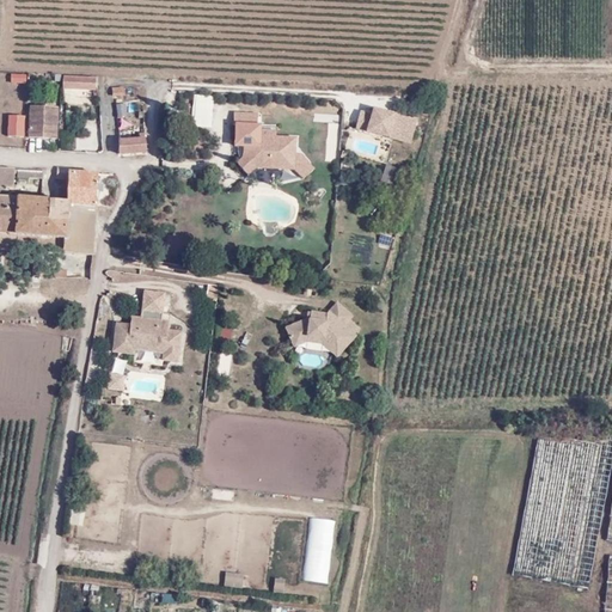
[(26,83),(25,72),(11,72),(11,83),(26,83)]
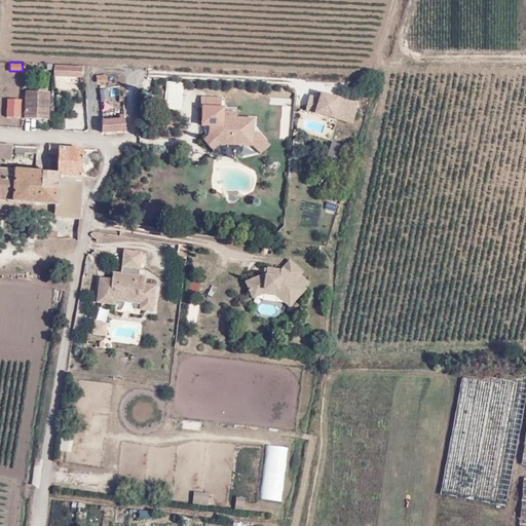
[(57,76),(80,77),(81,68),(57,66),(57,76)]
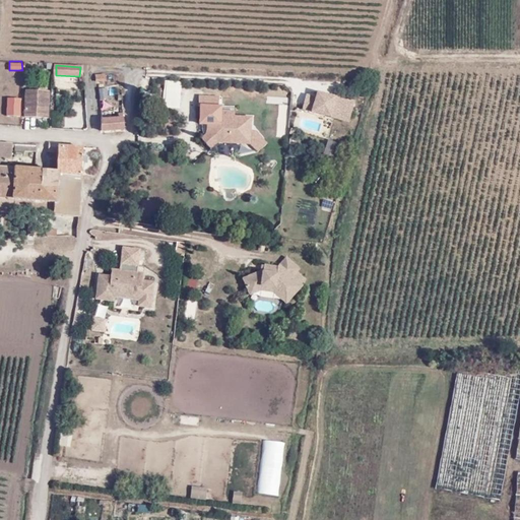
[(164,109),(181,109),(180,81),(164,81),(164,109)]
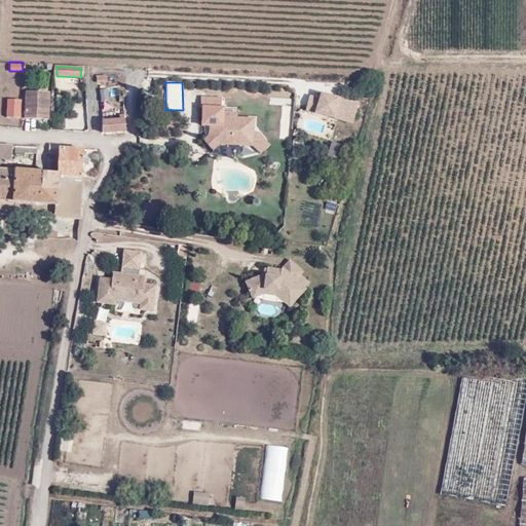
[(47,118),(48,94),(26,91),(24,117),(47,118)]
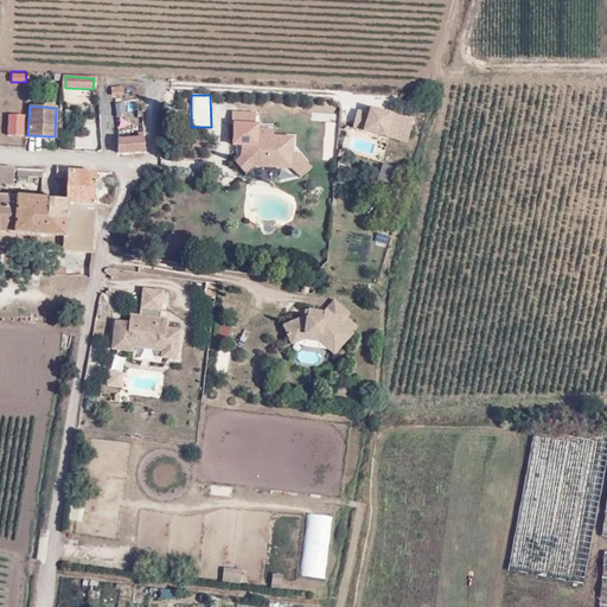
[(407,145),(415,119),(371,106),(369,112),(357,108),(351,128),(407,145)]
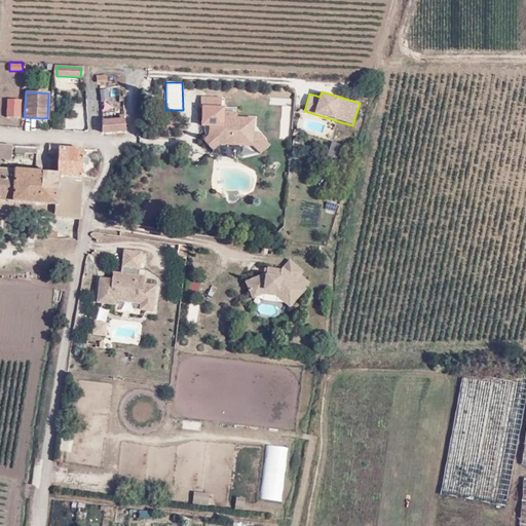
[(223,97),(200,97),(199,125),(204,126),(207,136),(202,140),(213,151),(220,145),(253,147),(260,153),(271,145),(261,132),(255,132),(256,117),(237,116),(238,107),(223,107),(223,97)]
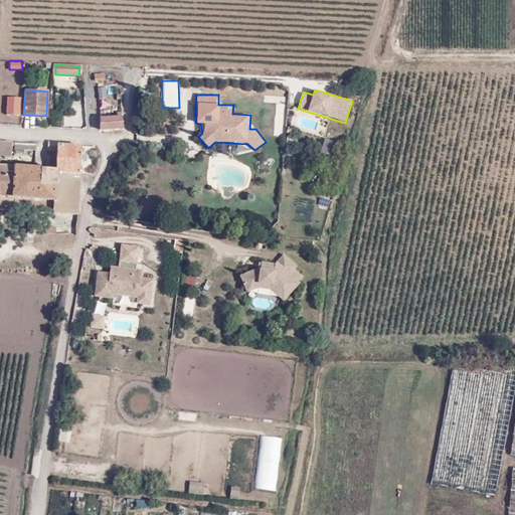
[(19,115),(19,98),(7,97),(7,115),(19,115)]
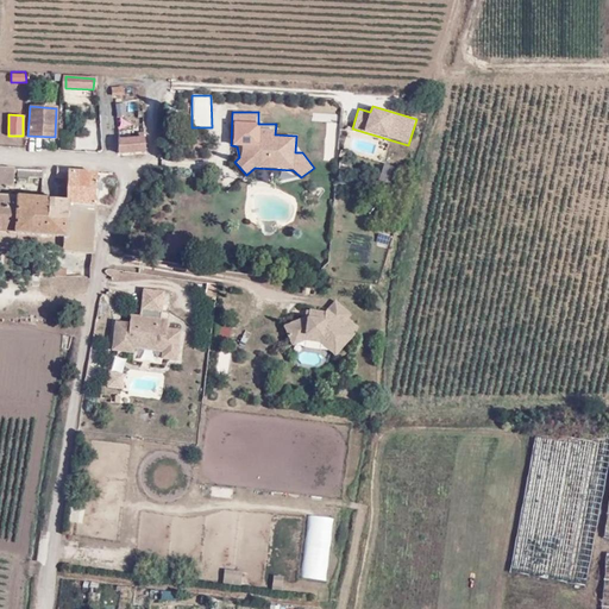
[(118,154),(144,151),(143,137),(118,138),(118,154)]
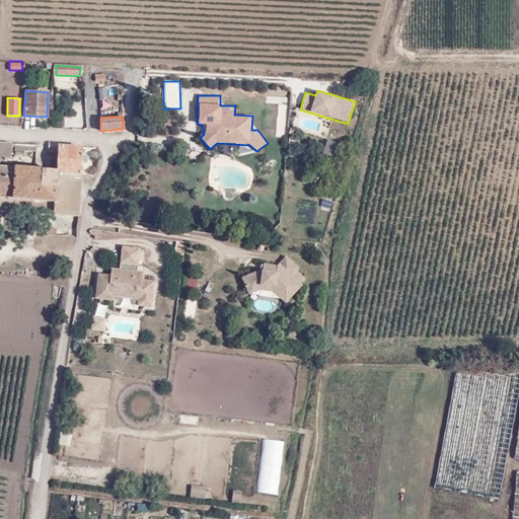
[(335,157),(339,143),(328,140),(324,154),(335,157)]
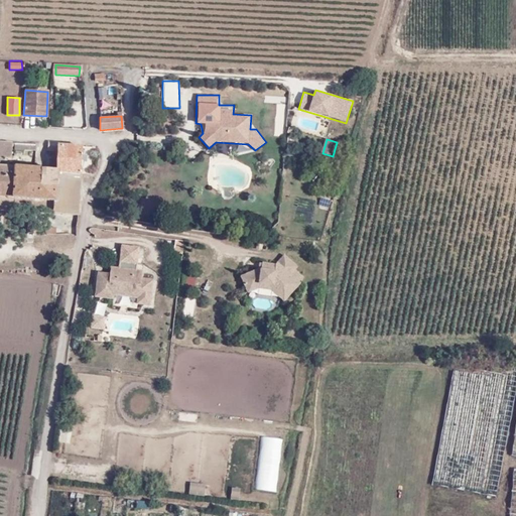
[(46,151),(58,151),(58,145),(58,141),(46,140),(46,151)]
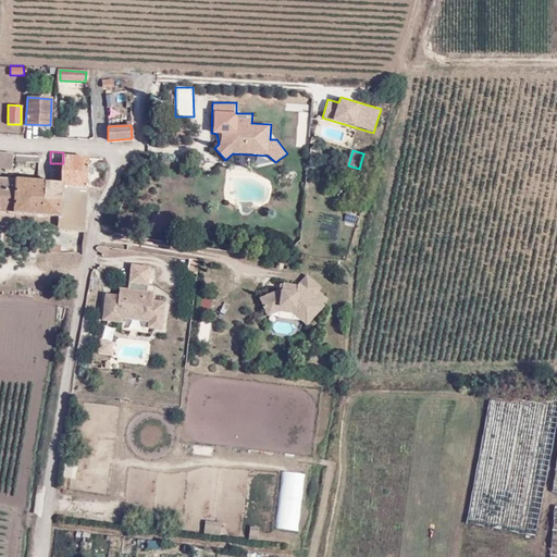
[(12,155),(0,153),(0,170),(10,171),(12,155)]
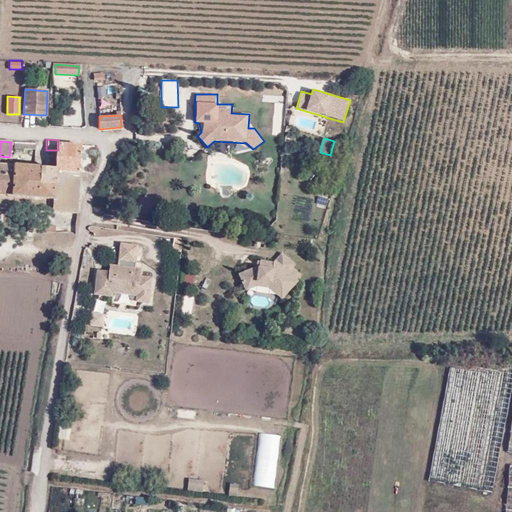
[(80,172),(81,145),(58,144),(58,150),(57,169),(57,171),(80,172)]
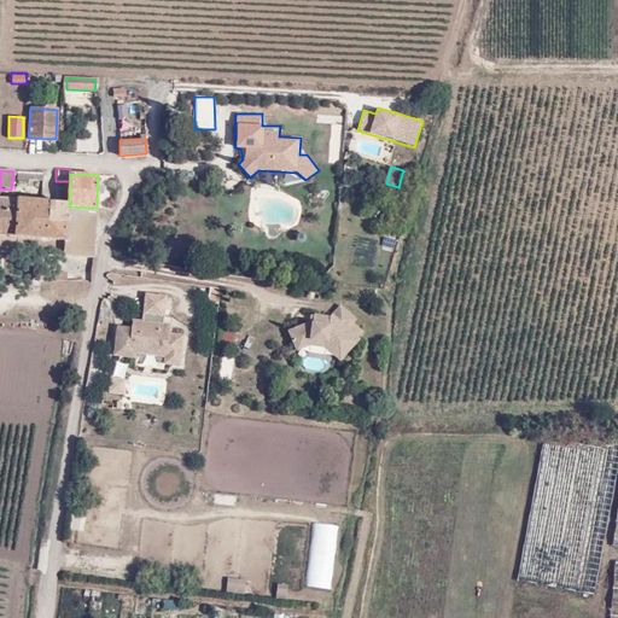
[(0,249),(15,250),(16,200),(0,199),(0,249)]
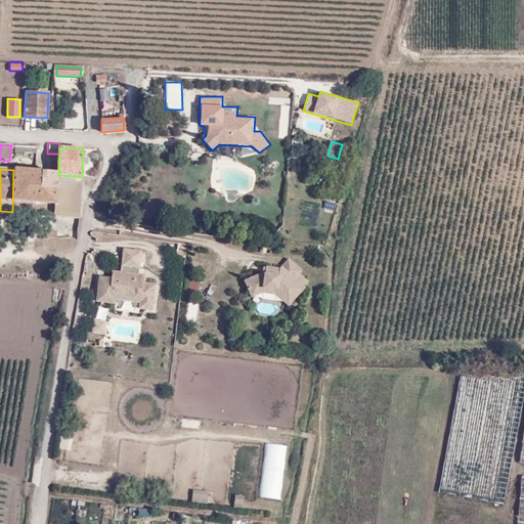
[(58,173),(37,171),(13,170),(12,212),(55,215),(58,175),(58,173)]
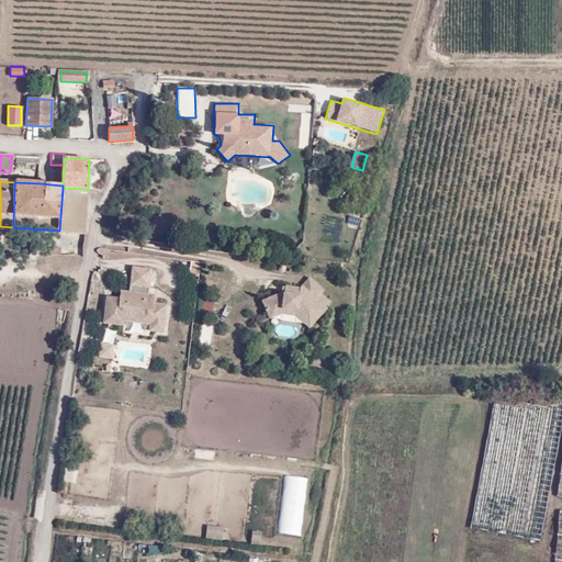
[(86,232),(88,189),(63,188),(59,231),(86,232)]
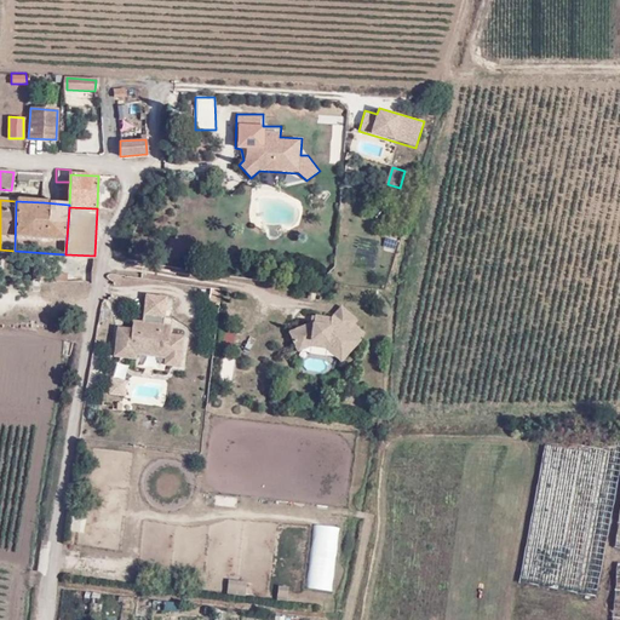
[(171,336),(172,326),(166,326),(168,298),(148,296),(145,315),(145,323),(136,322),(135,329),(120,328),(116,356),(137,359),(138,355),(168,357),(167,366),(182,367),(185,337),(171,336)]
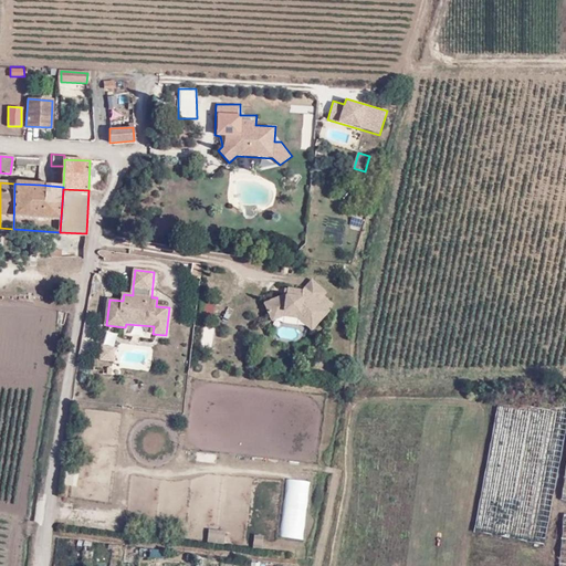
[(300,318),(314,331),(331,312),(320,302),(327,292),(313,281),(304,291),(290,289),(290,294),(266,303),(273,322),(286,316),(300,318)]
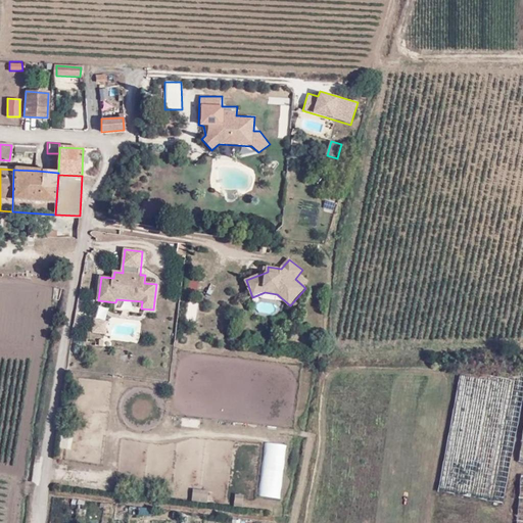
[(186,274),(186,293),(198,293),(198,274),(186,274)]
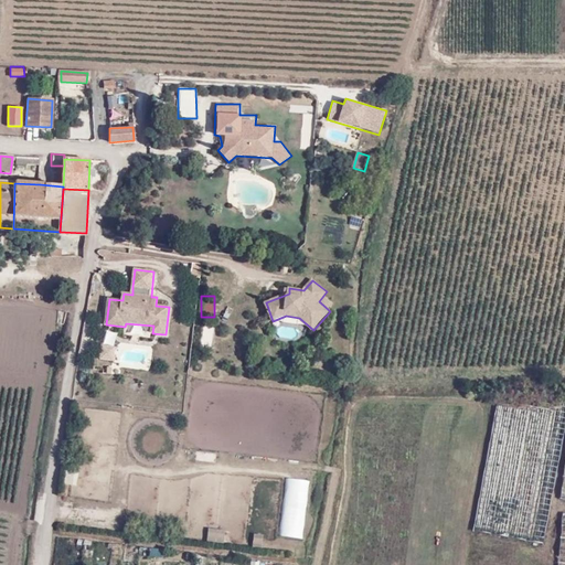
[(473,532),(544,544),(564,418),(564,409),(496,398),(473,532)]
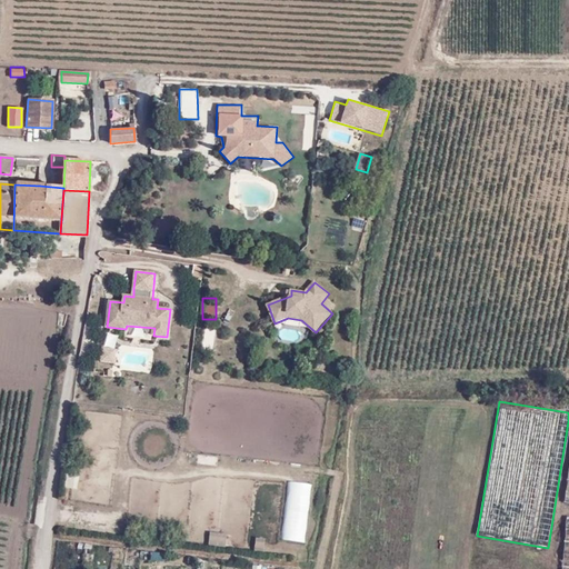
[(279,535),(282,481),(256,479),(255,491),(253,491),(252,501),(261,501),(260,512),(272,513),(271,535),(279,535)]
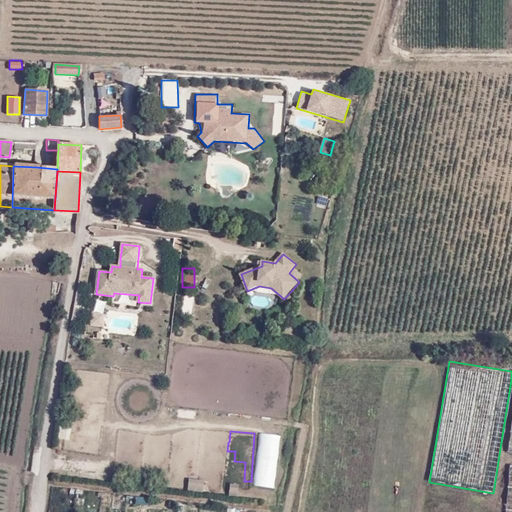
[(272,488),(279,436),(258,433),(251,486),(272,488)]
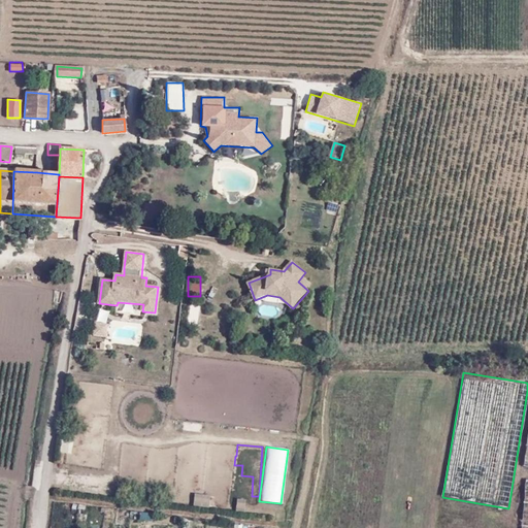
[(208,507),(209,495),(193,494),(192,506),(208,507)]
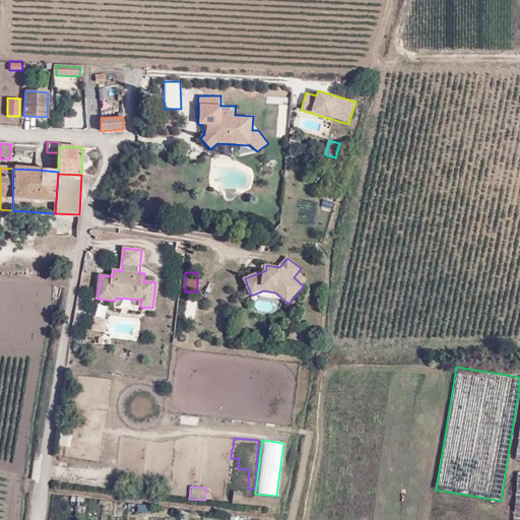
[(232,493),(233,505),(242,504),(241,493),(232,493)]
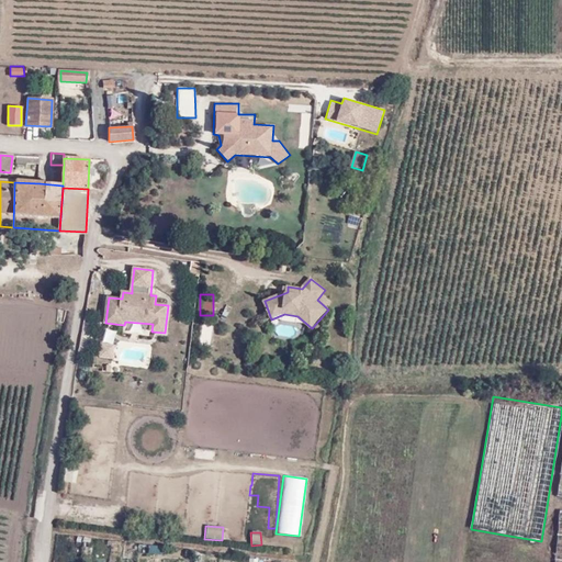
[(138,544),(138,553),(156,554),(156,546),(138,544)]
